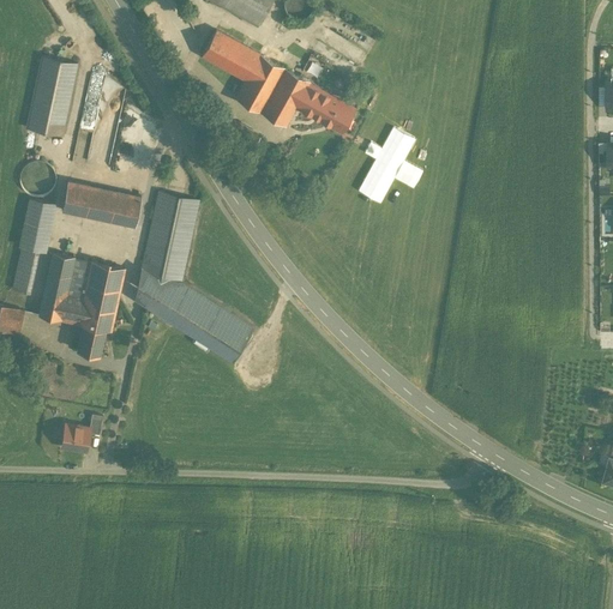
[(274,0),(206,0),(258,29),(274,0)]
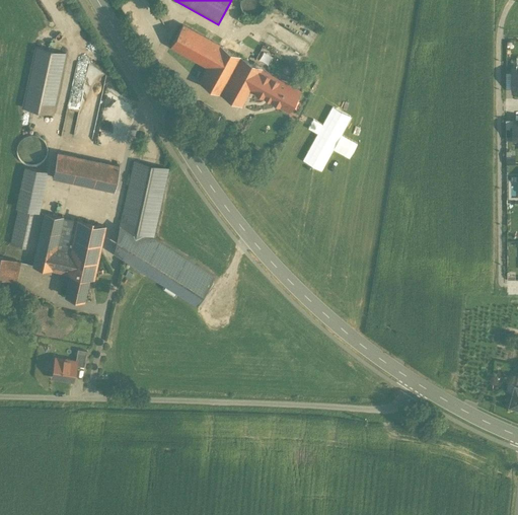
[(265,10),(265,5),(264,1),(263,0),(242,0),(241,1),(241,6),(242,10),(244,14),(248,17),(253,18),(257,17),(262,14),(265,10)]
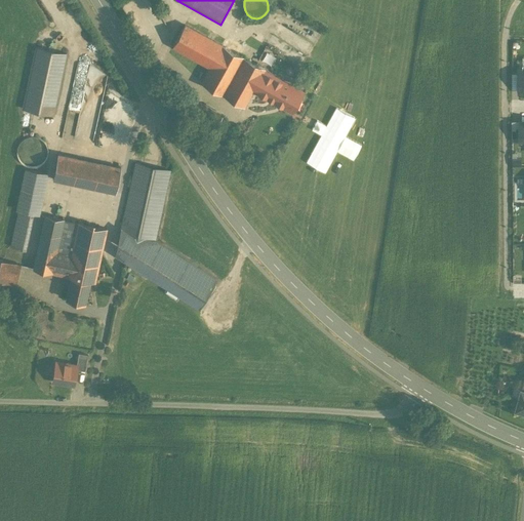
[(223,48),(185,28),(173,49),(210,70),(223,48)]
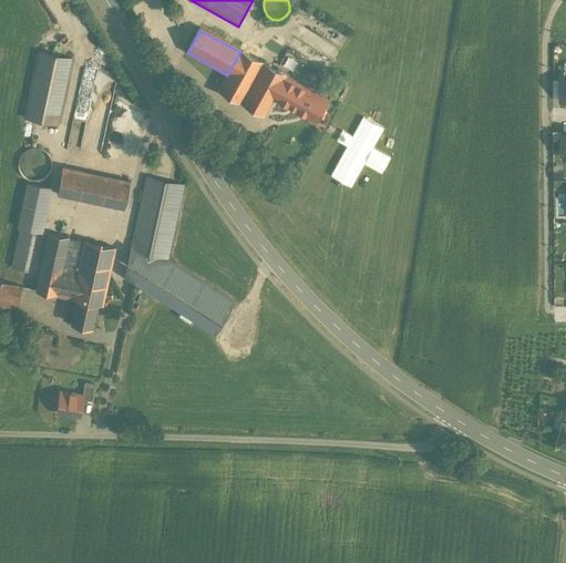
[(287,78),(240,52),(227,75),(218,93),(264,119),(274,101),(285,80),(287,78)]
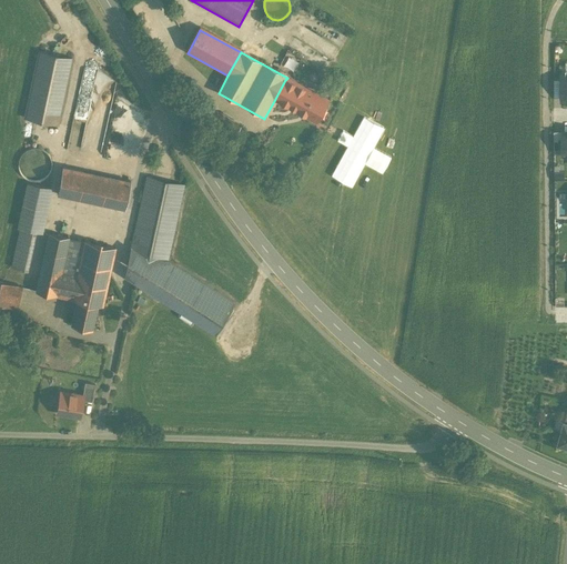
[(72,61),(40,54),(26,121),(58,129),(72,61)]
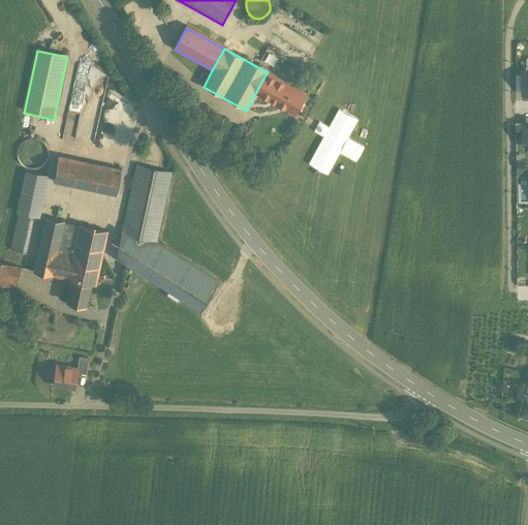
[(305,96),(266,74),(255,94),(294,116),(305,96)]
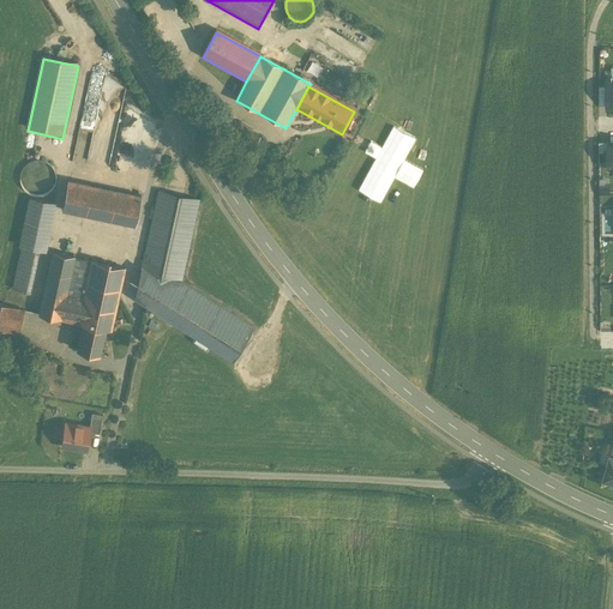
[(41,163),(35,163),(28,166),(23,170),(20,176),(20,184),(24,190),(29,194),(35,197),(42,197),(48,194),(53,190),(55,184),(55,176),(53,170),(48,166),(41,163)]
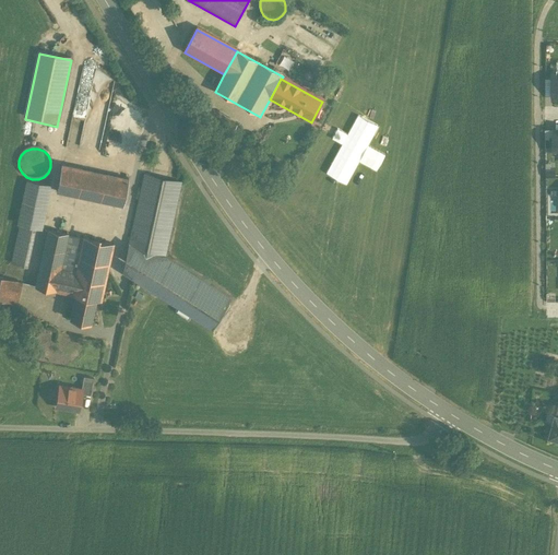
[(129,182),(62,168),(57,195),(123,209),(129,182)]
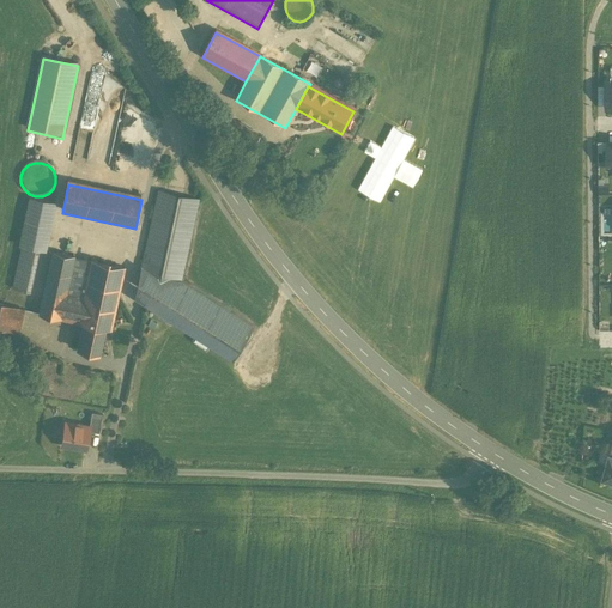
[(200,204),(158,194),(140,277),(182,285),(200,204)]
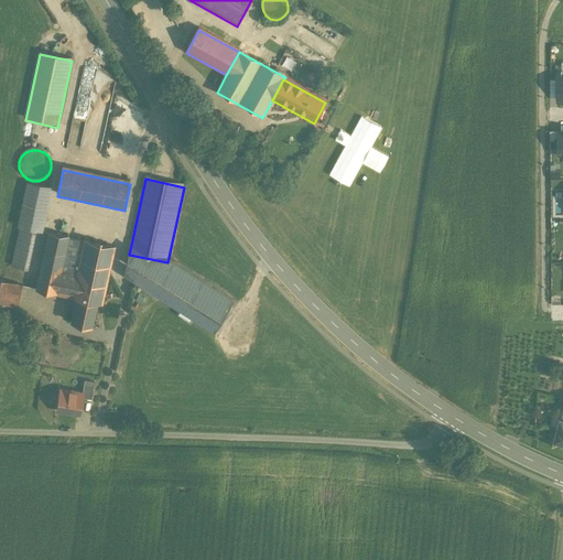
[(51,191),(29,185),(19,229),(21,229),(36,233),(42,234),(51,191)]
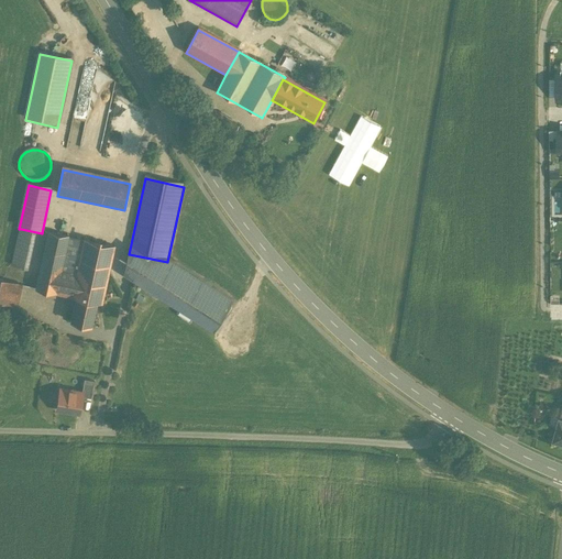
[(36,232),(21,229),(12,269),(28,272),(36,232)]
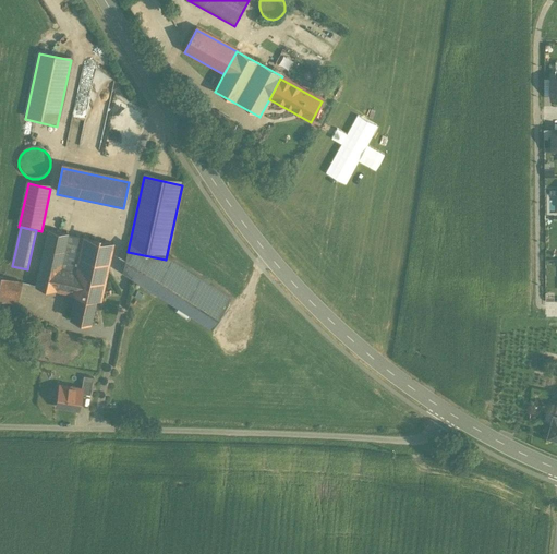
[(48,232),(36,289),(63,294),(62,271),(69,237),(48,232)]
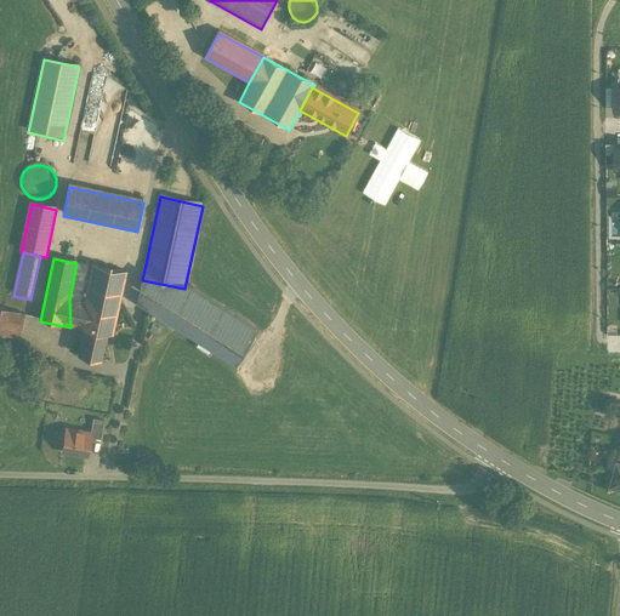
[(92,267),(77,263),(69,301),(70,328),(79,329),(79,330),(85,331),(107,336),(113,337),(126,274),(94,267),(92,267)]
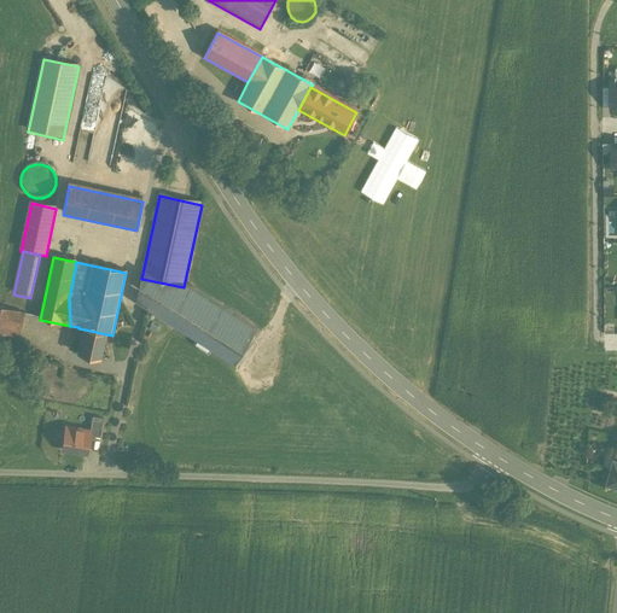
[(255,333),(184,287),(141,279),(137,302),(158,315),(236,365),(255,333)]
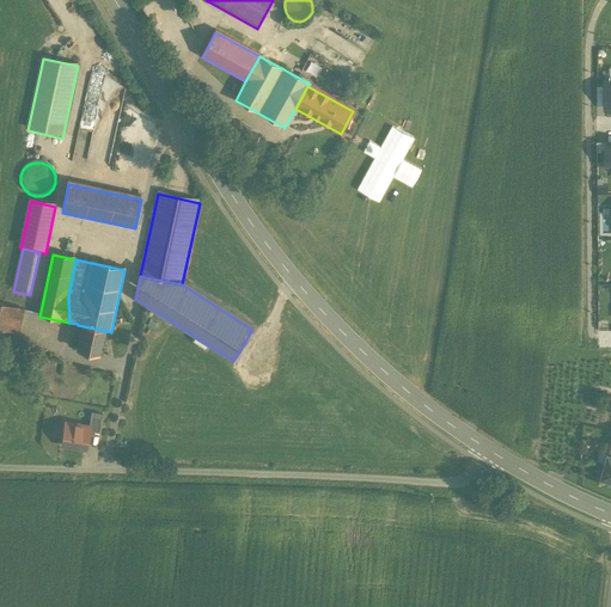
[(23,312),(7,308),(2,332),(18,335),(23,312)]
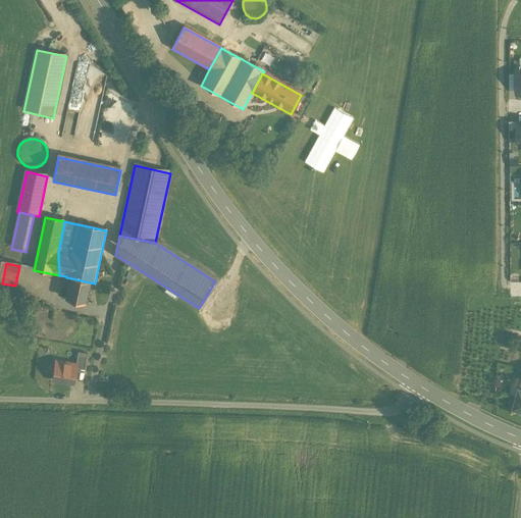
[(90,282),(71,278),(66,300),(85,304),(86,300),(87,296),(90,282)]
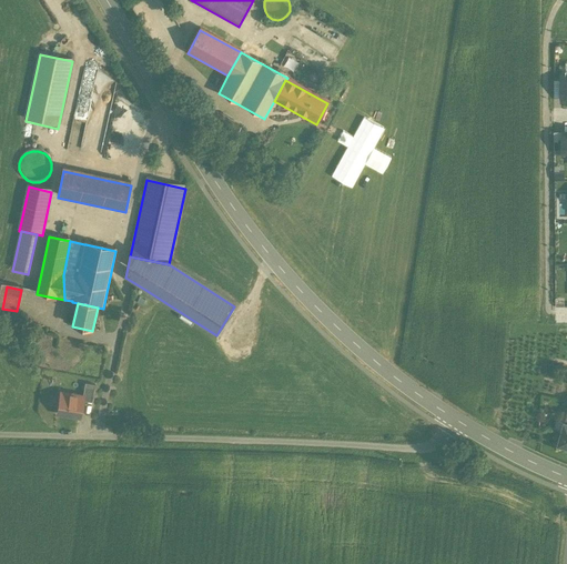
[(84,399),(83,403),(93,405),(95,388),(85,385),(83,399),(84,399)]
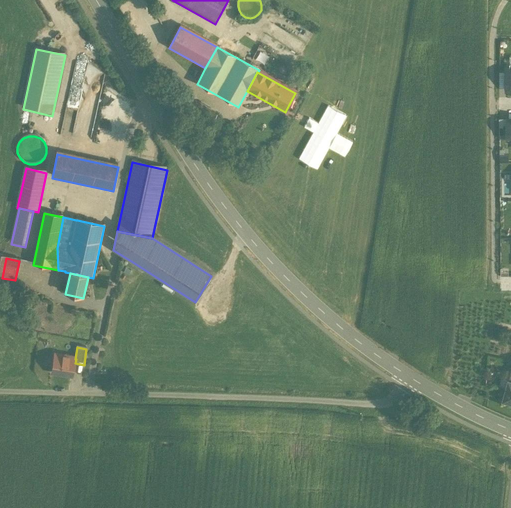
[(75,359),(55,356),(52,375),(73,378),(75,363),(76,359),(75,359)]
